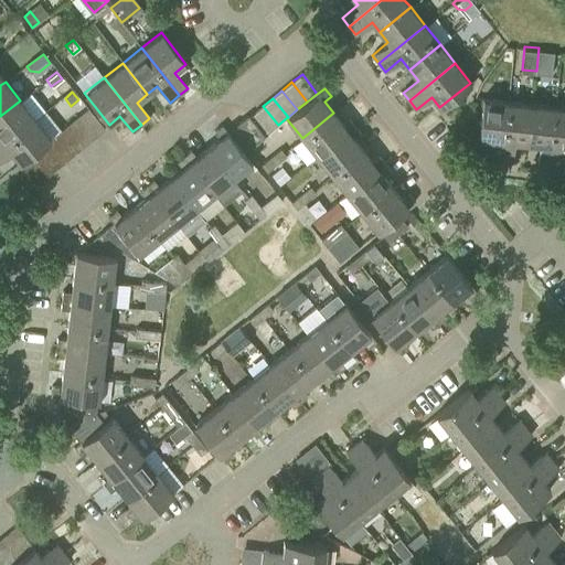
[(501,161),(508,102),(483,98),(479,138),(493,140),(491,160),(501,161)]
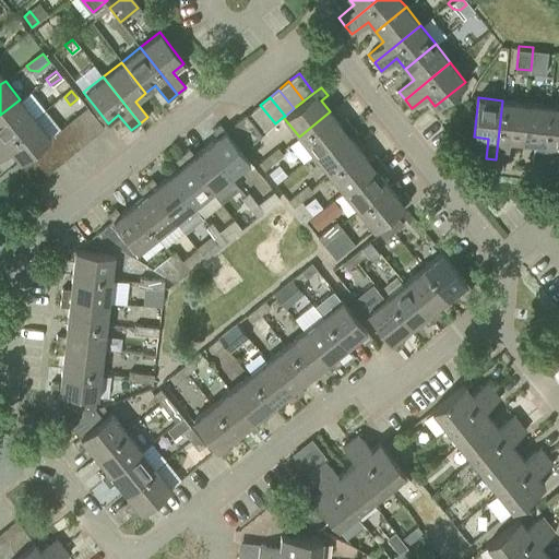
[(0,115),(0,144),(35,118),(20,99),(0,115)]
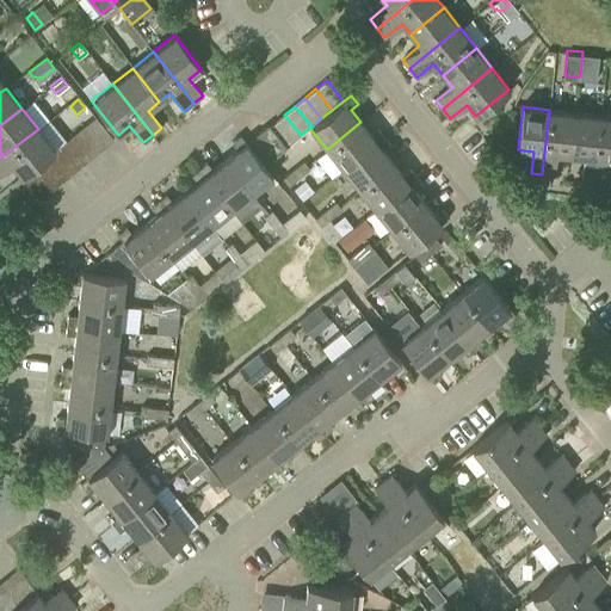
[(549,110),(542,174),(554,176),(556,154),(569,155),(574,112),(549,110)]
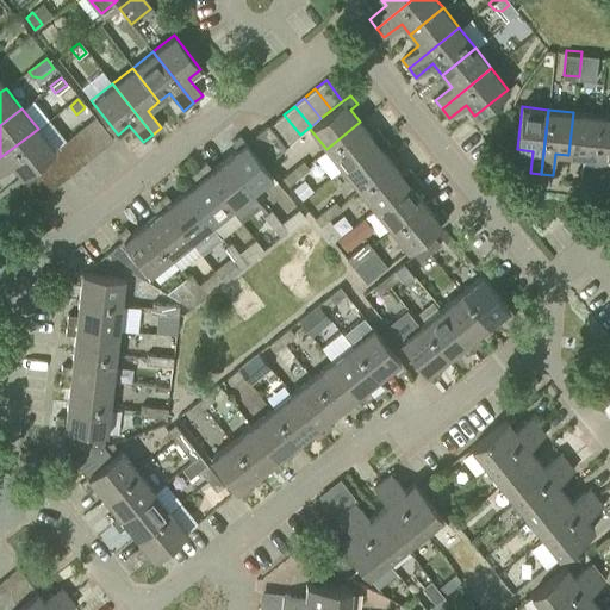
[(573,112),(568,155),(584,157),(582,179),(592,180),(599,114),(573,112)]
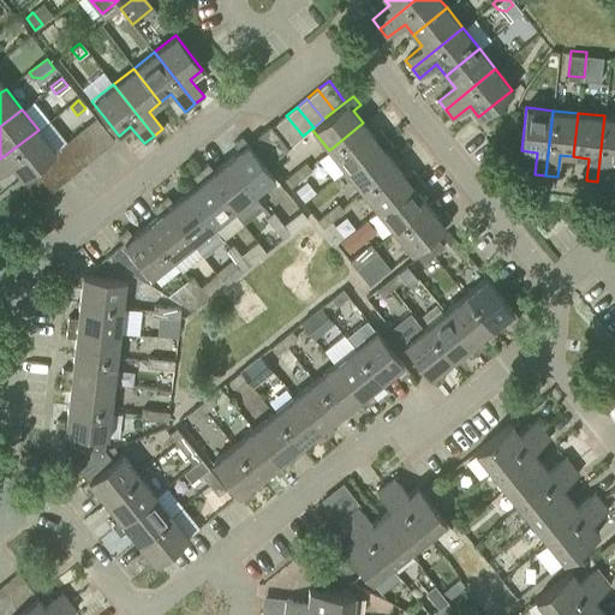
[(303,136),(286,115),(274,124),(291,145),(303,136)]
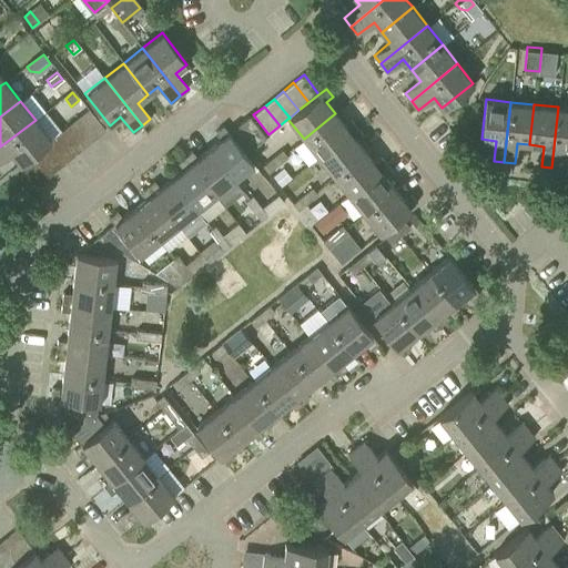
[(567,108),(558,107),(551,168),(563,169),(565,149),(567,149),(567,108)]
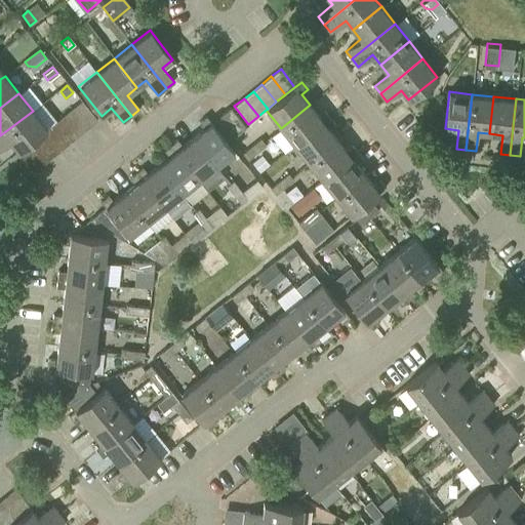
[(82,101),(72,108),(87,127),(97,120),(82,101)]
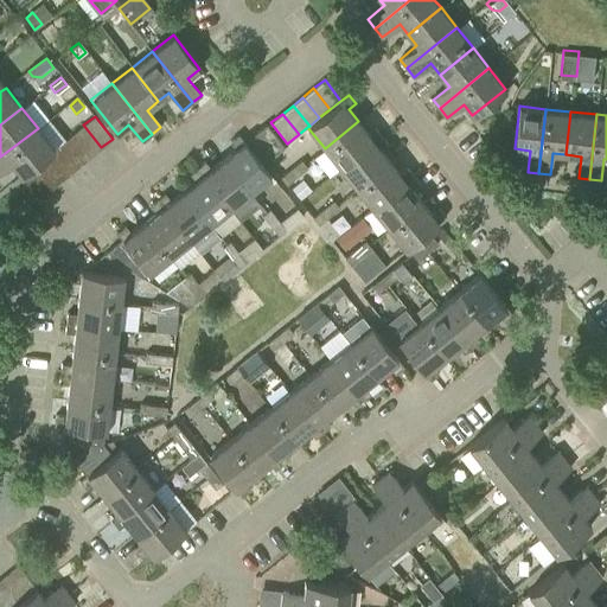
[(369,134),(358,121),(325,148),(340,168),(381,135),(375,128),(369,134)]
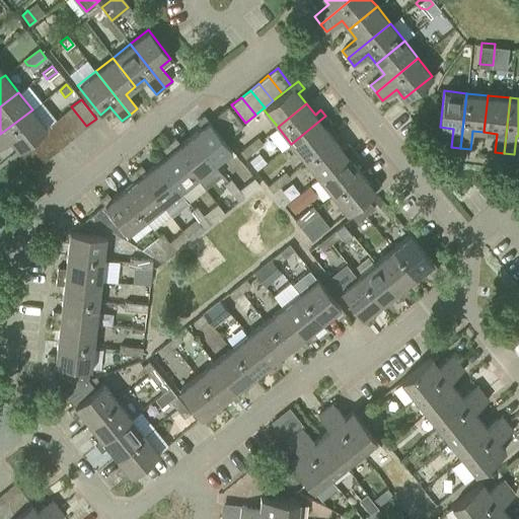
[(232,133),(243,125),(228,105),(217,115),(232,133)]
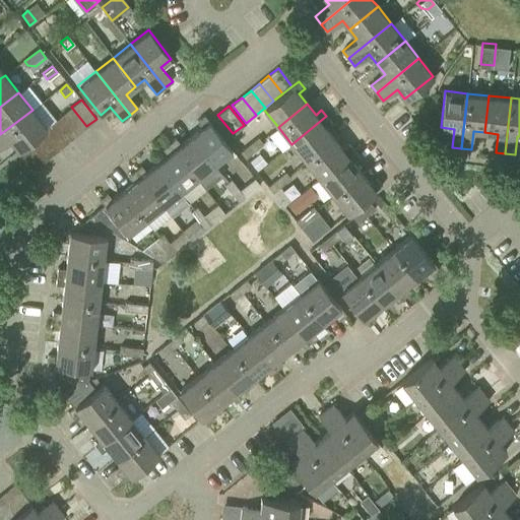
[(86,126),(71,107),(62,115),(78,133),(86,126)]
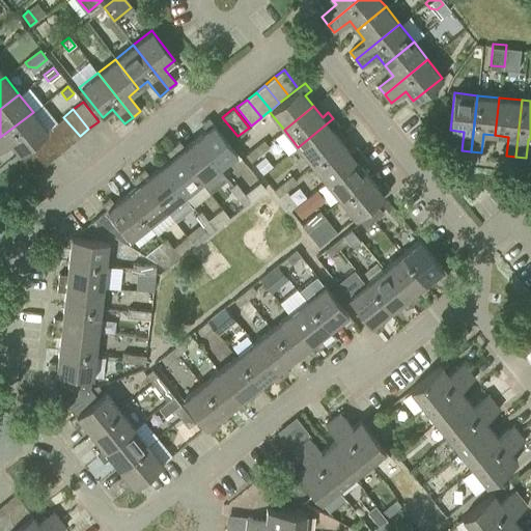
[(33,112),(0,137),(0,150),(10,143),(19,154),(27,146),(36,139),(46,132),(48,131),(33,112)]
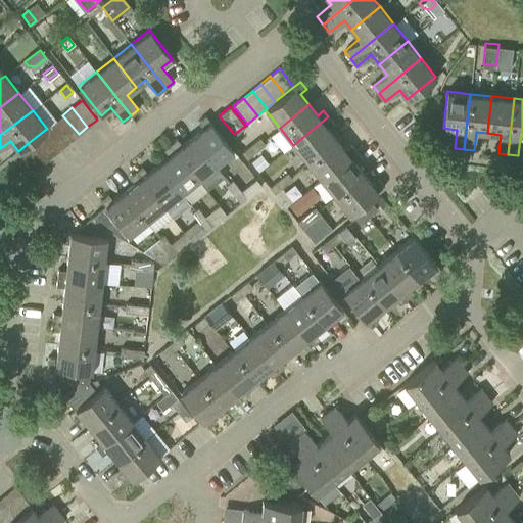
[(62,115),(54,123),(69,141),(79,134),(62,115)]
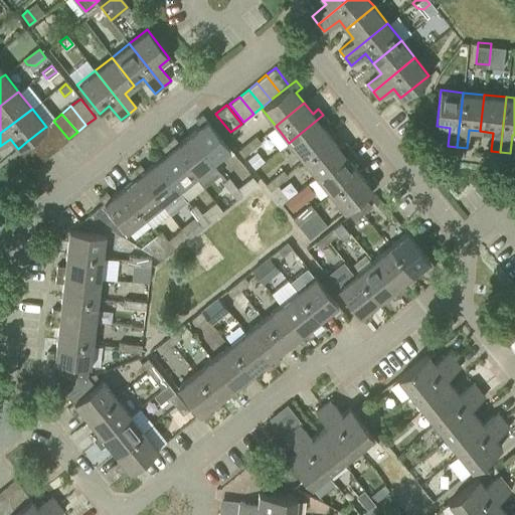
[(189,135),(211,163),(229,149),(202,115),(194,120),(199,127),(189,135)]
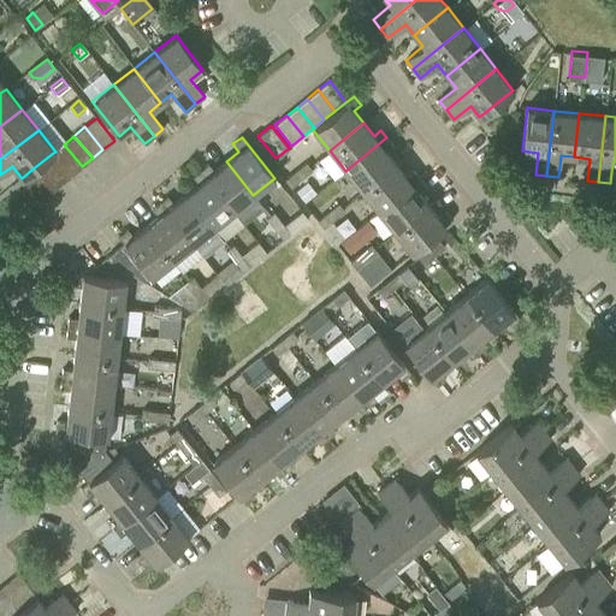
[(386,137),(345,171),(362,191),(396,164),(386,152),(394,146),(386,137)]
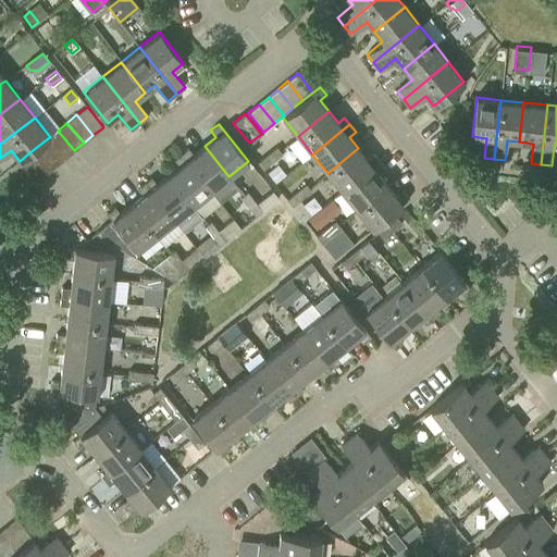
[(58,131),(50,137),(48,138),(64,159),(74,150),(58,131)]
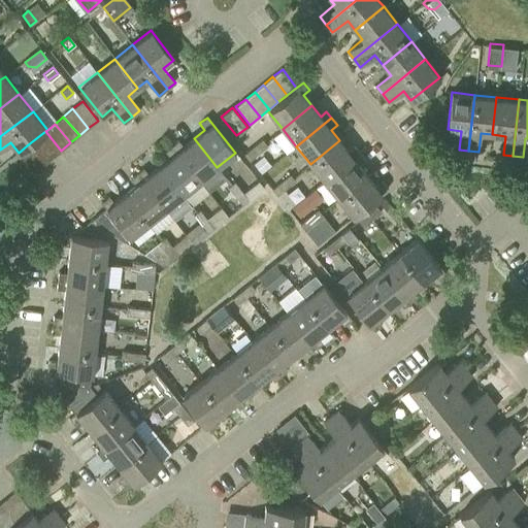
[(45,131),(36,138),(52,158),(61,151),(45,131)]
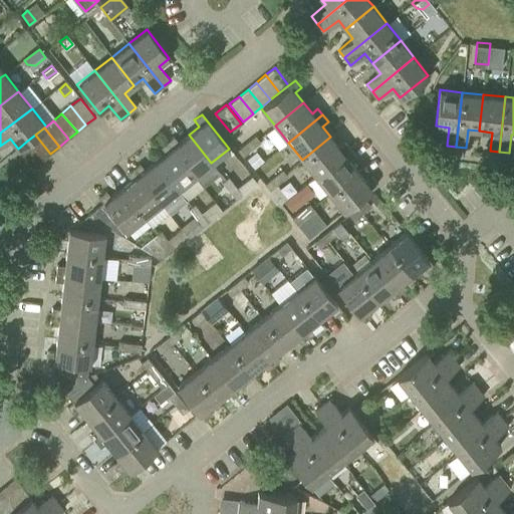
[(50,154),(35,135),(26,142),(41,161),(50,154)]
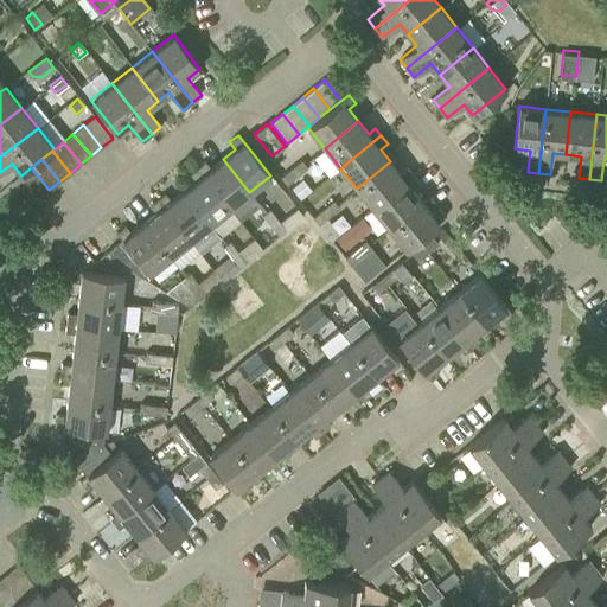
[(249,192),(223,159),(210,168),(205,161),(197,167),(229,208),(249,192)]
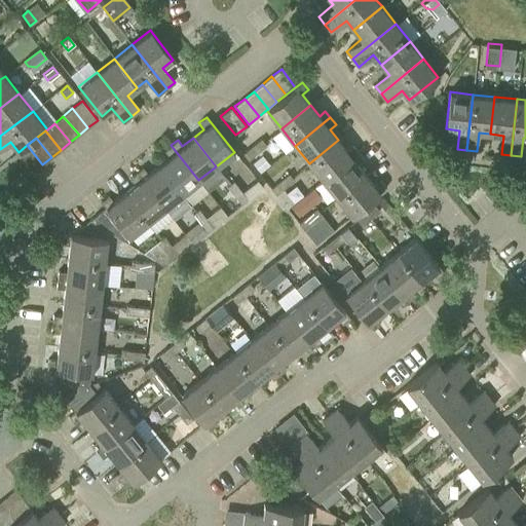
[(260,138),(252,145),(257,153),(266,146),(260,138)]
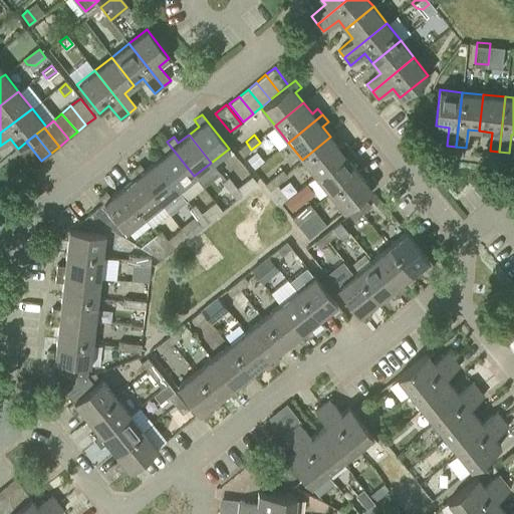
[(330,137),(302,160),(315,177),(350,150),(345,143),(339,148),(330,137)]
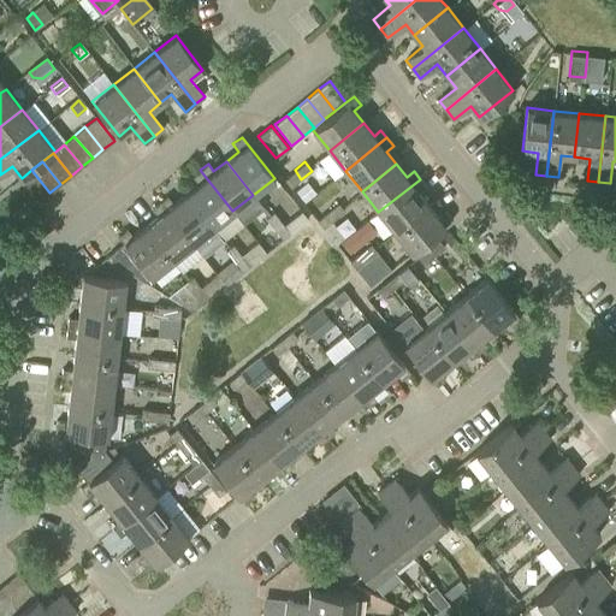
[(49,193),(31,170),(22,178),(39,201),(49,193)]
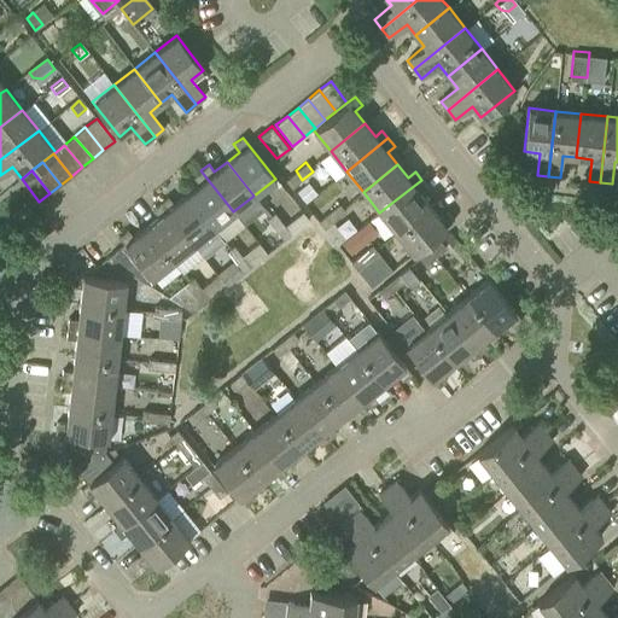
[(192,176),(198,185),(186,194),(213,228),(233,211),(200,170),(192,176)]
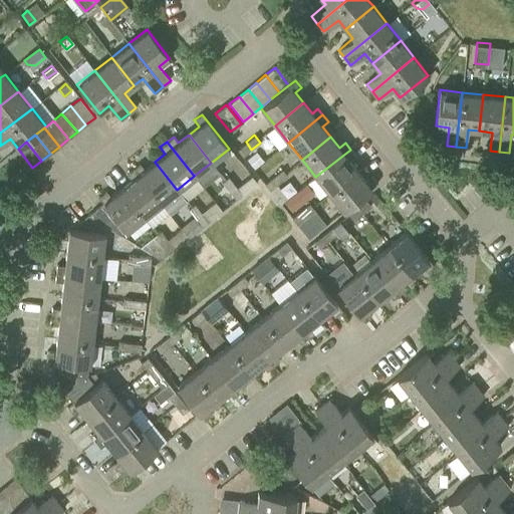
[(251,150),(246,142),(237,150),(243,157),(251,150)]
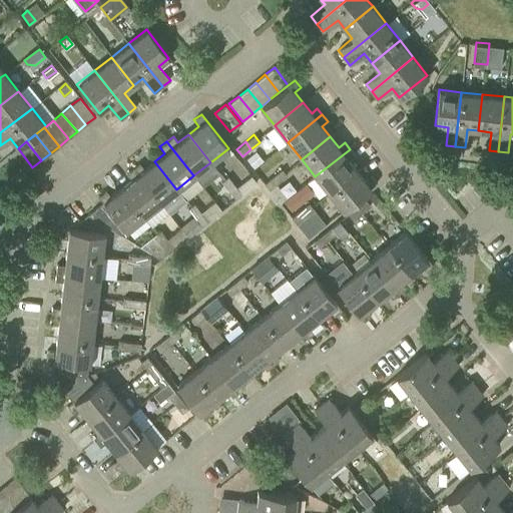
[(350,149),(315,176),(329,192),(357,170),(349,159),(355,155),(350,149)]
